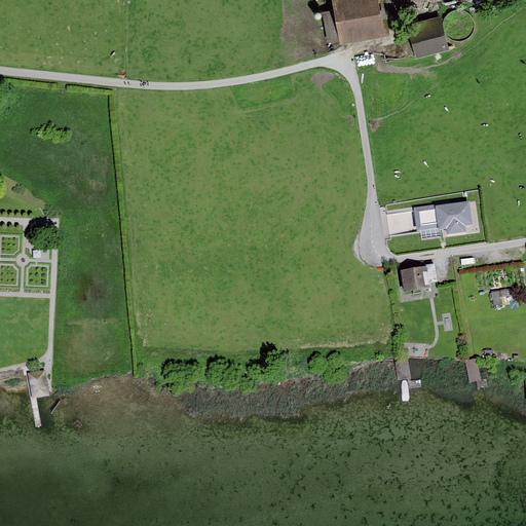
[(381,0),(332,0),(334,10),(324,12),(329,42),(387,33),(381,0)]
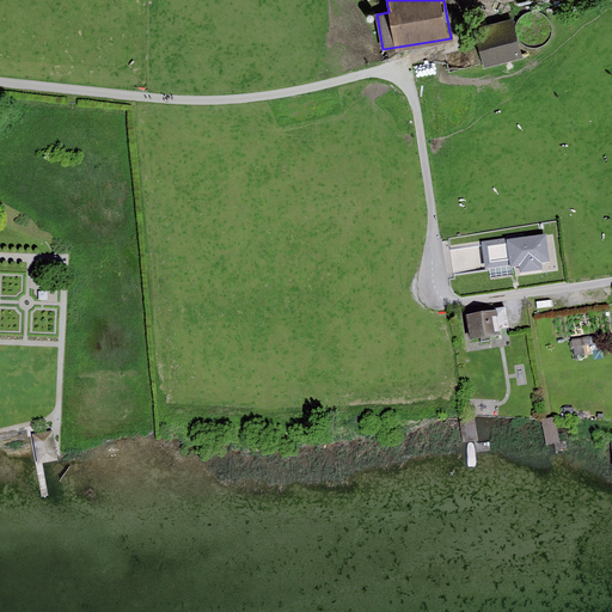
[(524,54),(514,20),(477,30),(487,65),(524,54)]
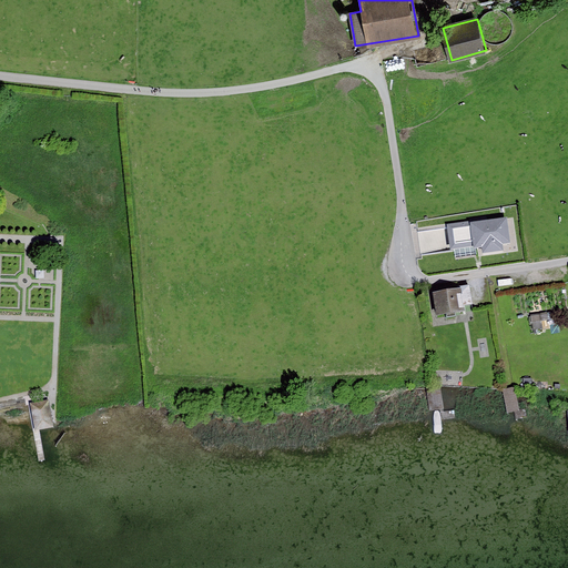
[(501,212),(466,217),(469,242),(470,249),(506,243),(501,212)]
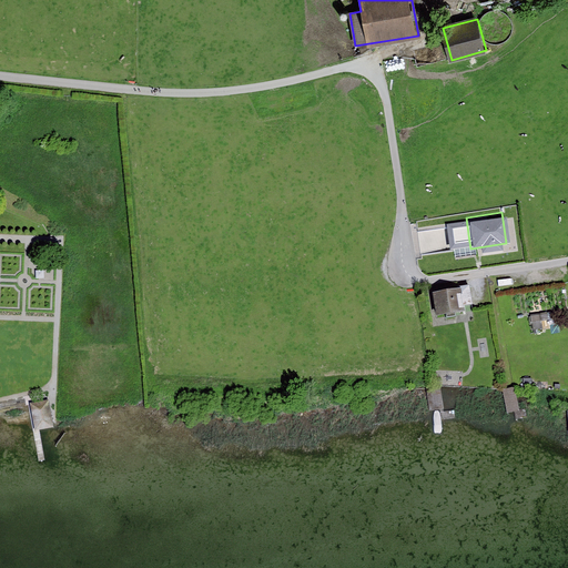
[(469,242),(466,217),(438,221),(442,245),(469,242)]
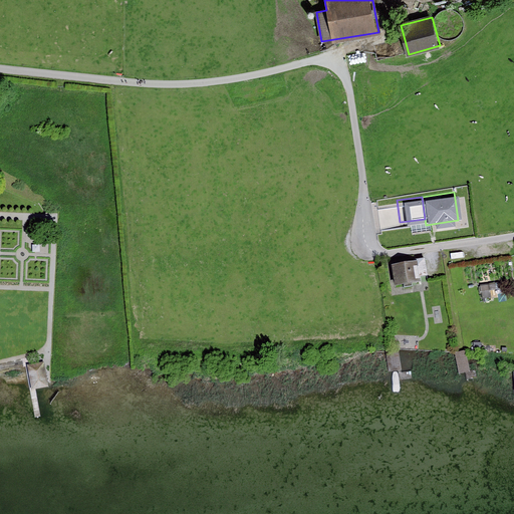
[(418,259),(418,261),(420,276),(428,275),(426,258),(418,259)]
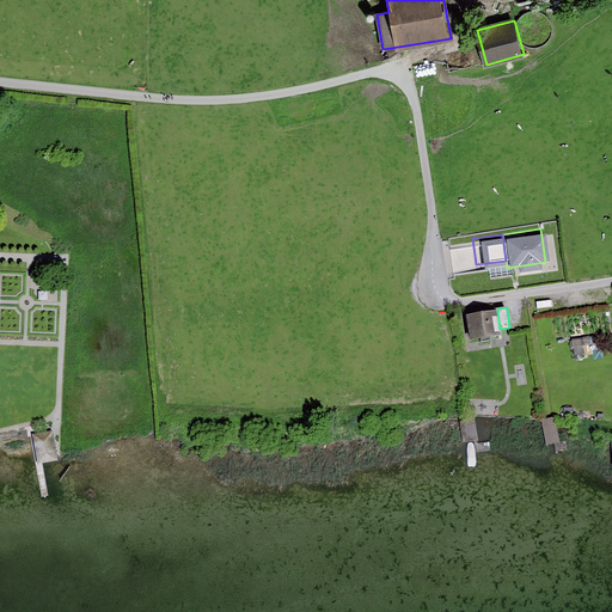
[(497,311),(466,316),(470,341),(501,336),(500,329),(497,311)]
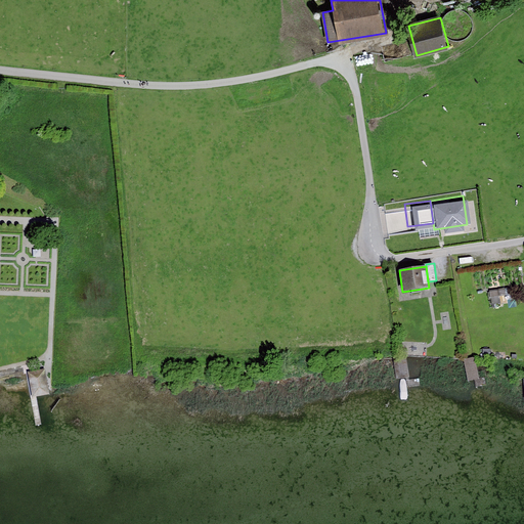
[(506,290),(490,292),(491,304),(500,303),(499,296),(507,295),(506,290)]
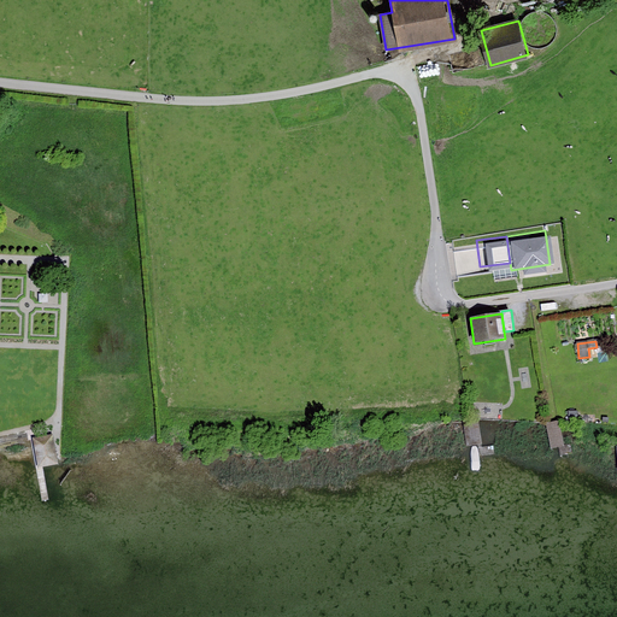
[(559,421),(546,423),(551,448),(564,446),(559,421)]
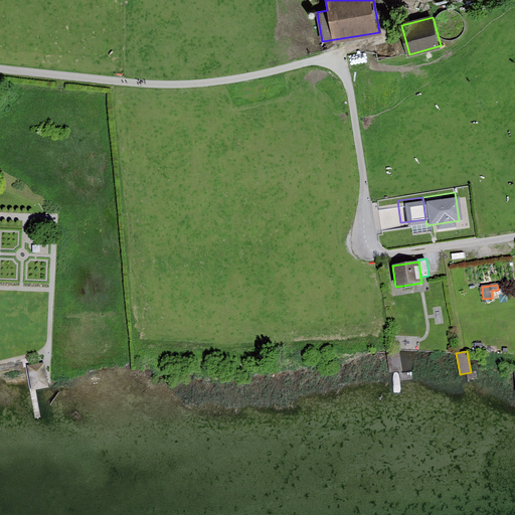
[(390,371),(400,371),(401,353),(390,353),(390,371)]
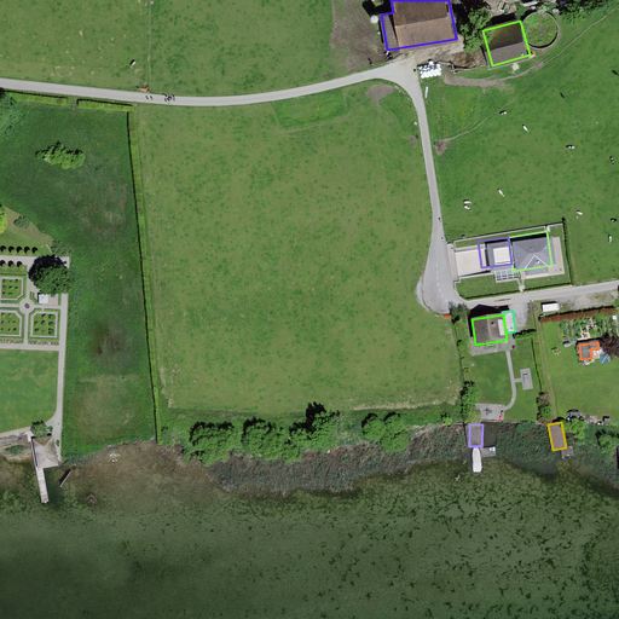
[(53,437),(33,441),(39,472),(59,468),(53,437)]
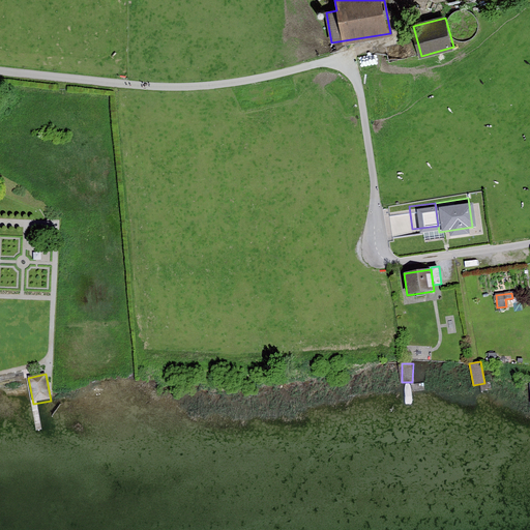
All buildings are outlined.
